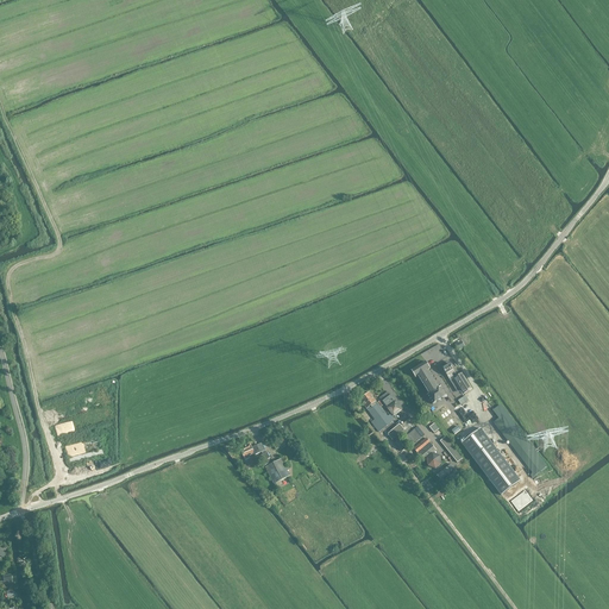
[(426,362),(412,370),(416,377),(418,376),(429,394),(427,395),(433,403),(447,395),(441,385),(439,387),(428,370),(429,369),(426,362)]
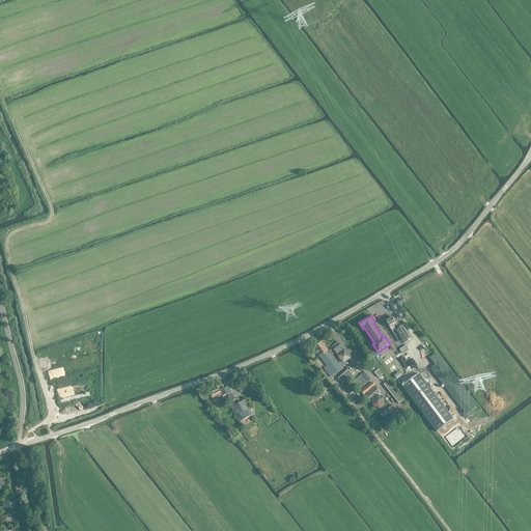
[(399,328),(392,317),(386,322),(393,332),(396,330),(404,343),(412,339),(402,326),(399,328)]
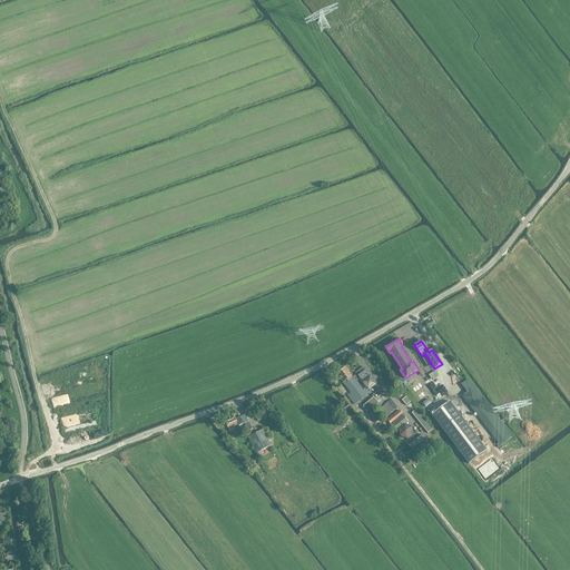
[(356,382),(353,377),(346,367),(336,375),(351,393),(347,395),(354,405),(371,392),(366,387),(363,390),(356,382)]
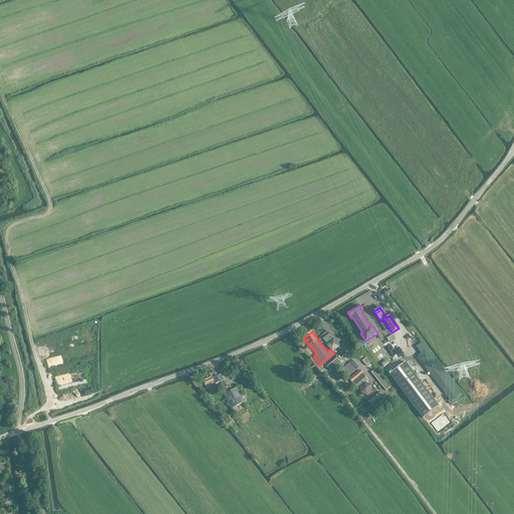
[(323,340),(330,334),(328,331),(320,336),(323,340)]
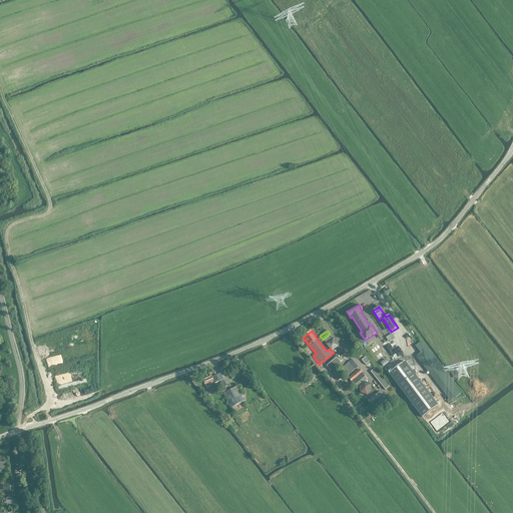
[(326,343),(333,338),(330,334),(323,340),(326,343)]
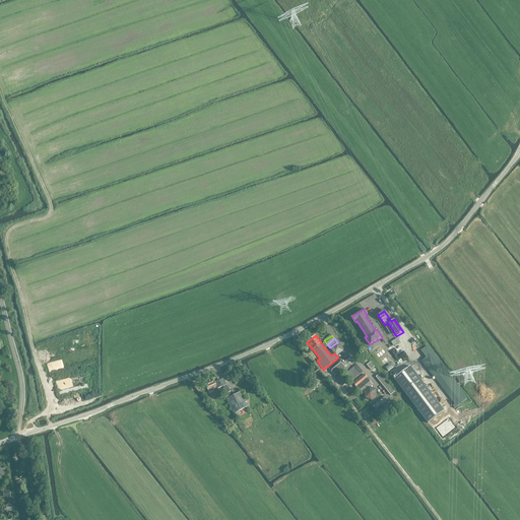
[(389,340),(386,343),(391,351),(395,349),(389,340)]
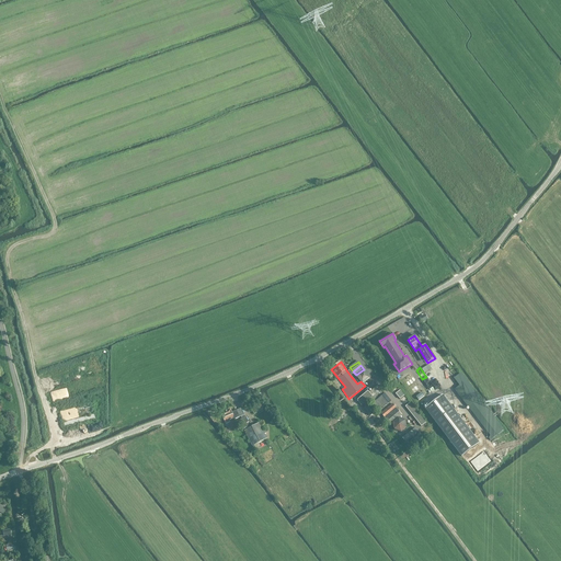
[(460,373),(457,376),(453,378),(458,386),(455,389),(490,436),(488,438),(490,441),(503,431),(460,373)]
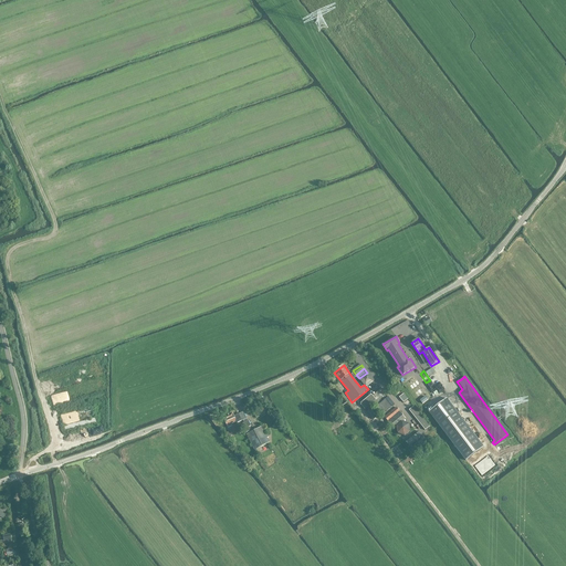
[(376,407),(387,397),(380,389),(373,397),(371,395),(362,404),(362,406),(365,410),(373,404),(376,407)]
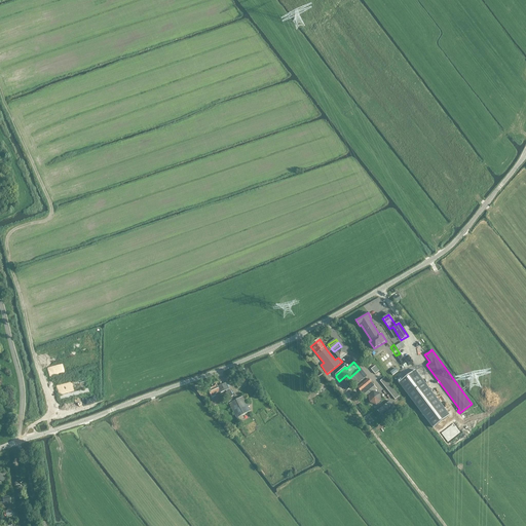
[(354,386),(367,376),(361,369),(349,379),(351,381),(354,386)]
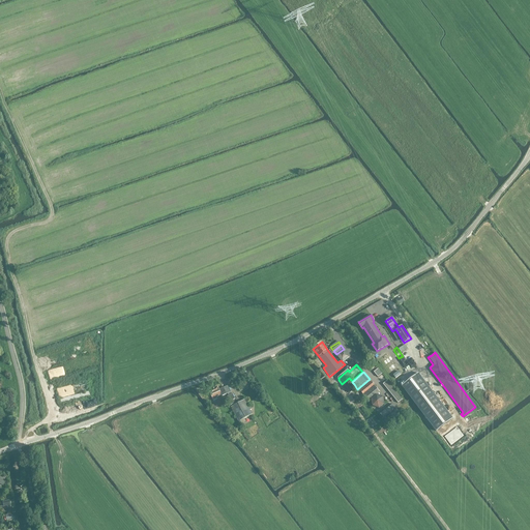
[(452,418),(418,374),(402,386),(436,432),(452,418)]
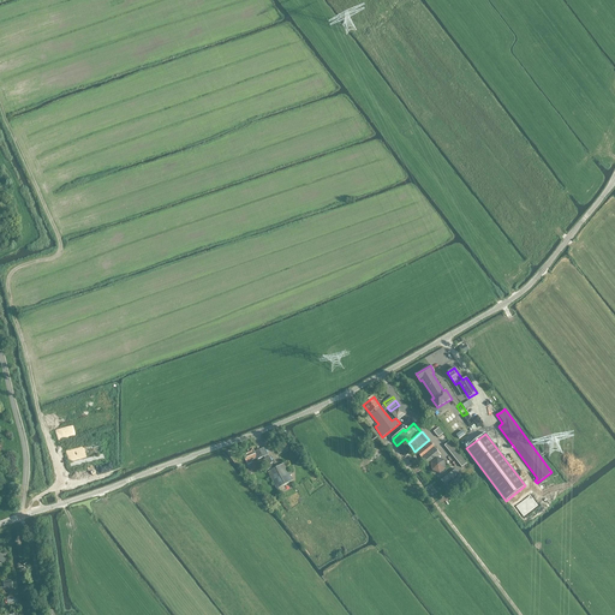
[(280,454),(292,446),(287,440),(275,448),(280,454)]
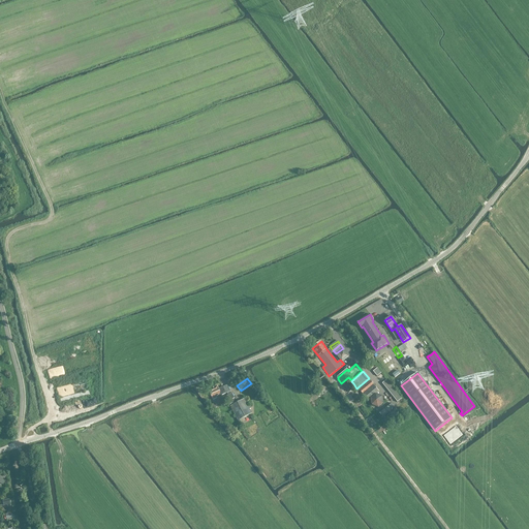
[(402,399),(386,380),(382,383),(398,402),(402,399)]
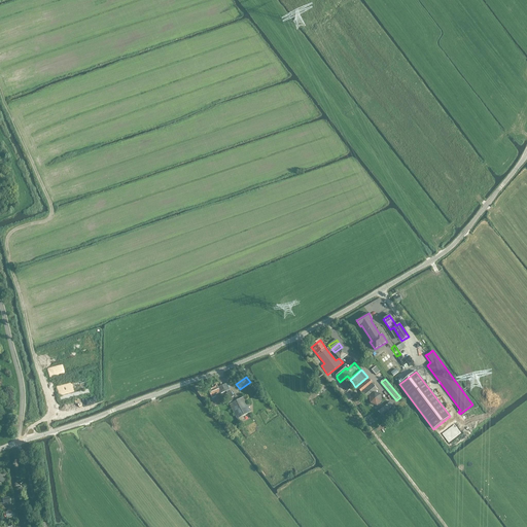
[(352,386),(350,384),(352,382),(350,380),(348,382),(347,380),(342,384),(347,390),(352,386)]
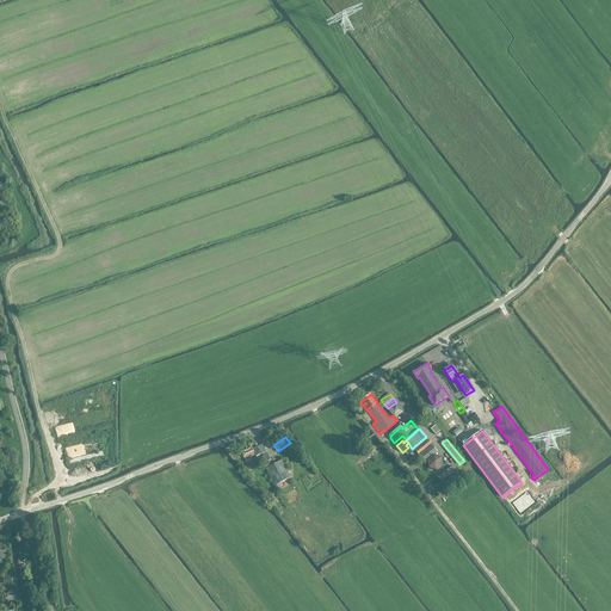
[(419,455),(431,444),(427,440),(415,451),(419,455)]
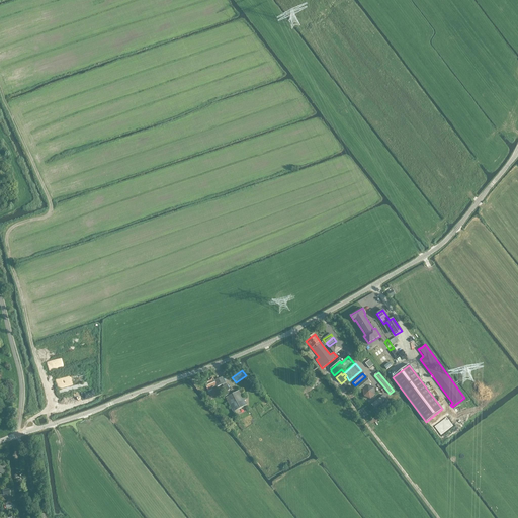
[(228,385),(227,385),(223,377),(214,381),(213,377),(204,381),(208,392),(212,390),(211,387),(217,385),(217,387),(223,384),(224,387),(221,389),(225,397),(230,394),(228,391),(230,390),(228,385)]
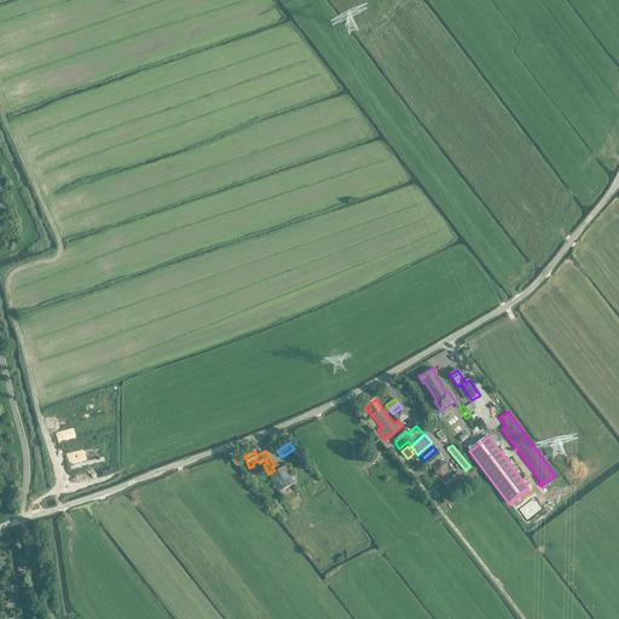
[(440,462),(444,458),(437,451),(424,462),(432,469),(434,467),(440,462)]
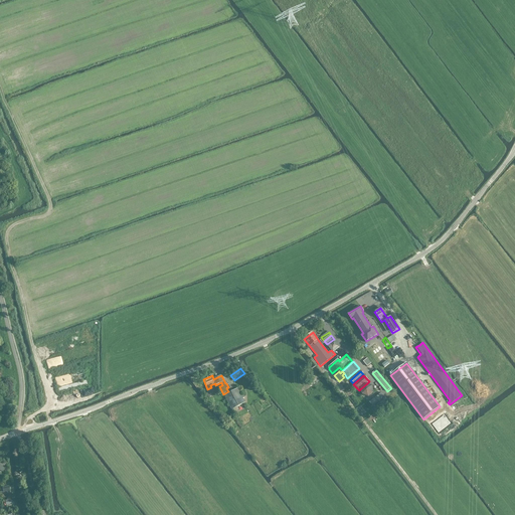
[(373,392),(372,386),(366,384),(361,388),(362,394),(368,397),(373,392)]
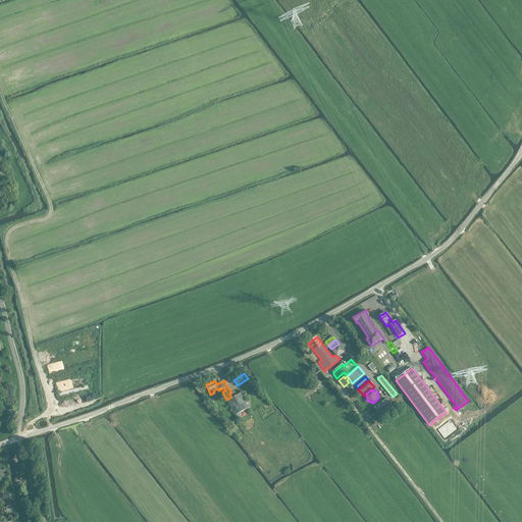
[(249,408),(241,394),(227,402),(236,416),(249,408)]
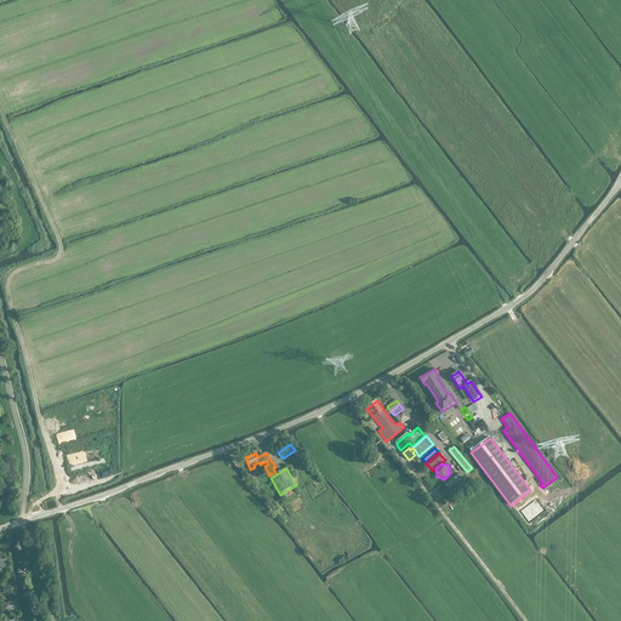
[(449,490),(465,479),(461,474),(445,485),(449,490)]
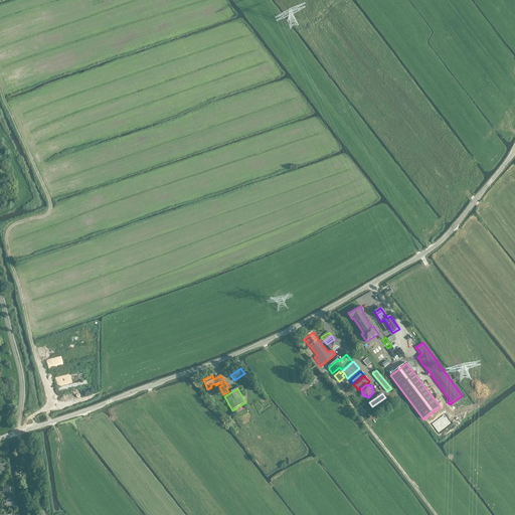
[(6,485),(0,486),(0,494),(8,492),(6,485)]
